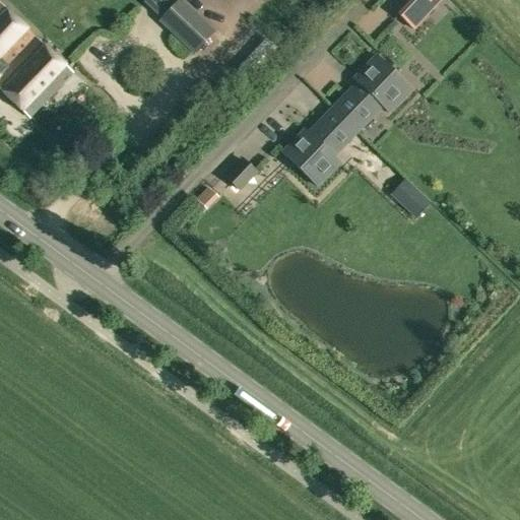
[(178,0),(157,22),(193,56),(214,33),(180,0),(178,0)]
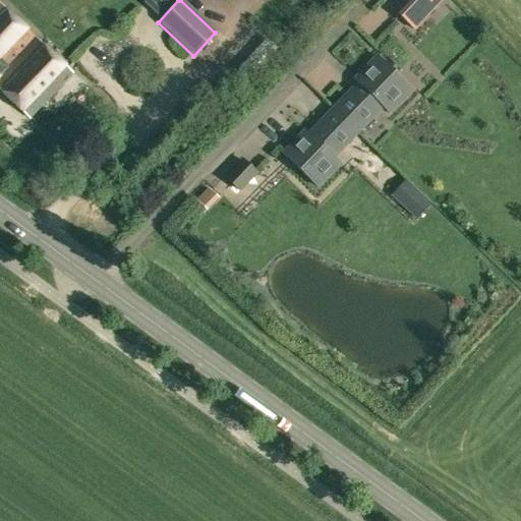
[(413,30),(441,0),(412,0),(398,15),(413,30)]
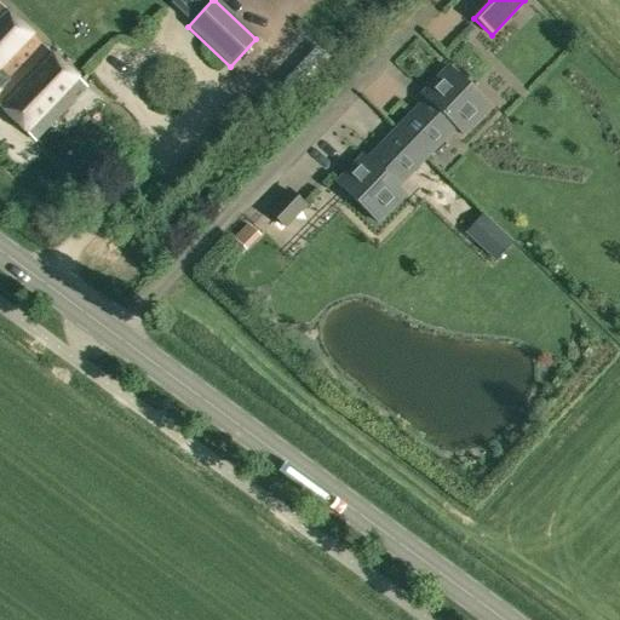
[(0,108),(34,142),(86,87),(0,5),(0,108)]
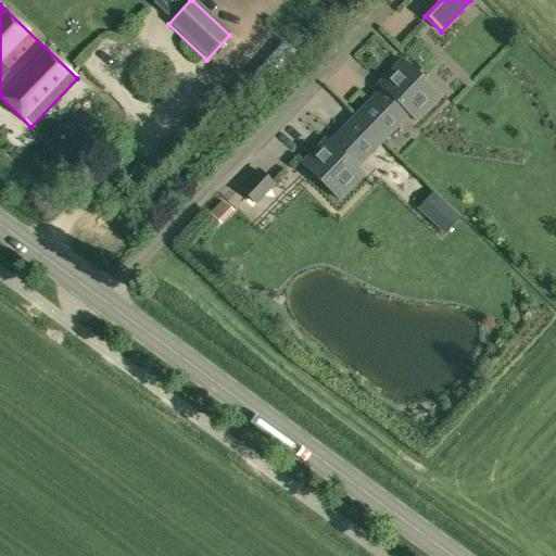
[(408,113),(416,121),(440,96),(405,61),(380,85),(386,90),(331,144),(326,140),(303,163),(338,199),(363,174),(356,167),(408,113)]
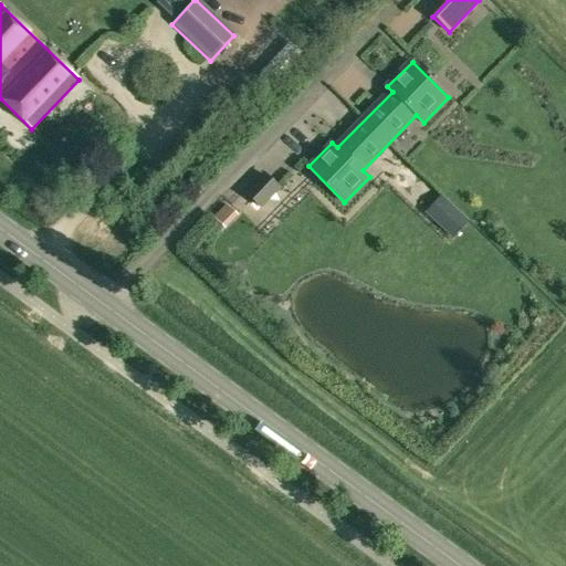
[(272,167),(249,189),(263,202),(285,180),(272,167)]
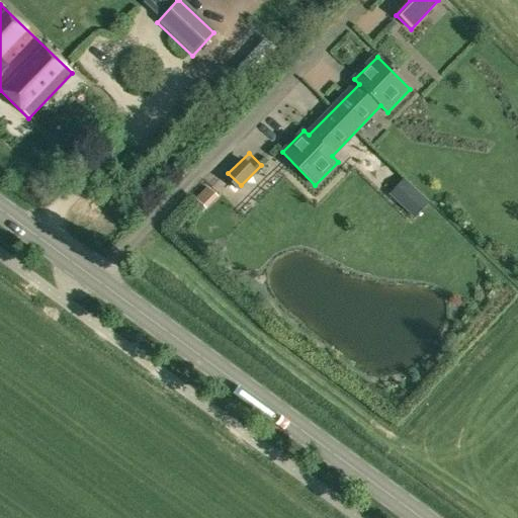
[(389,193),(413,218),(428,202),(404,178),(389,193)]
